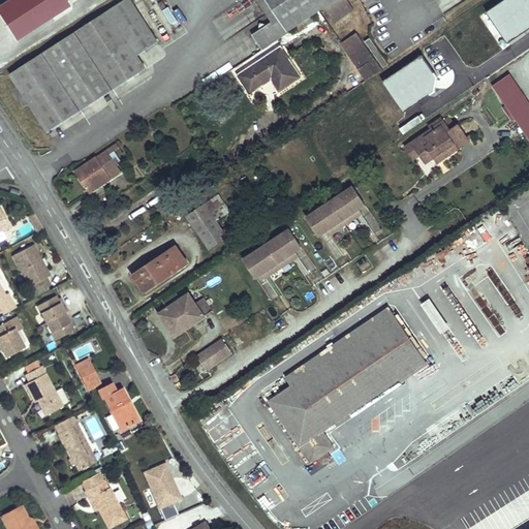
[(7,0),(0,5),(0,16),(16,40),(69,5),(66,0),(7,0)]
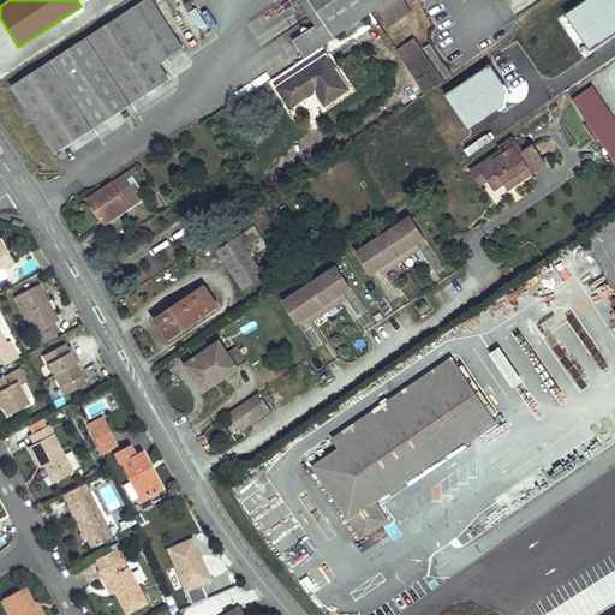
[(151,0),(145,0),(12,87),(57,153),(169,79),(159,64),(183,48),(151,0)]
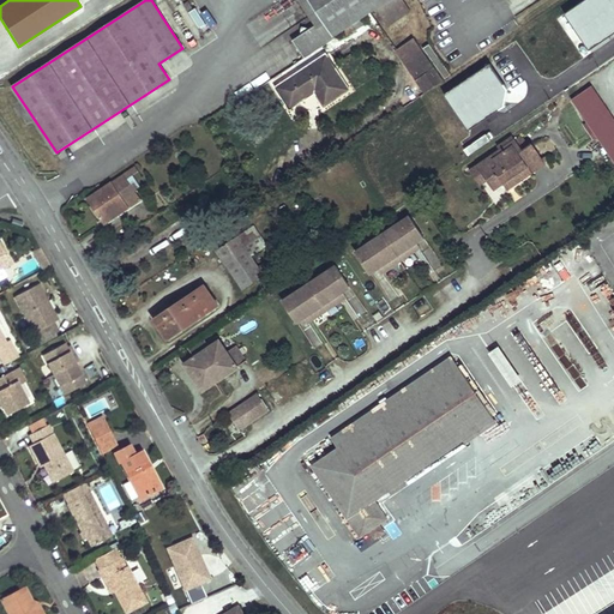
[(309,0),(323,20),(333,36),(387,0),(309,0)]
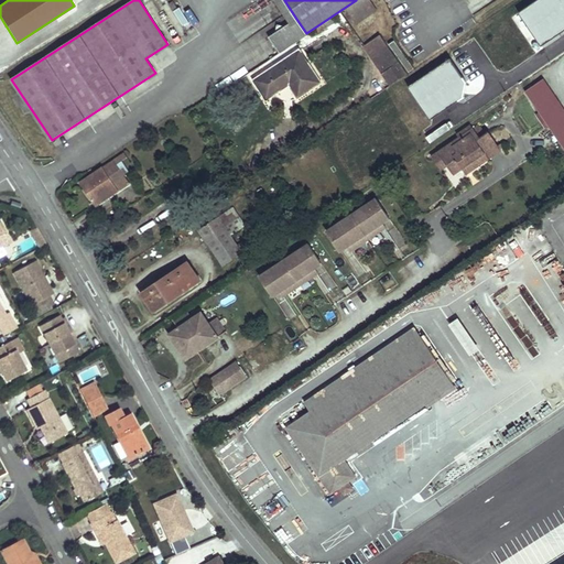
[(369,0),(357,0),(346,8),(353,18),(372,4),(369,0)]
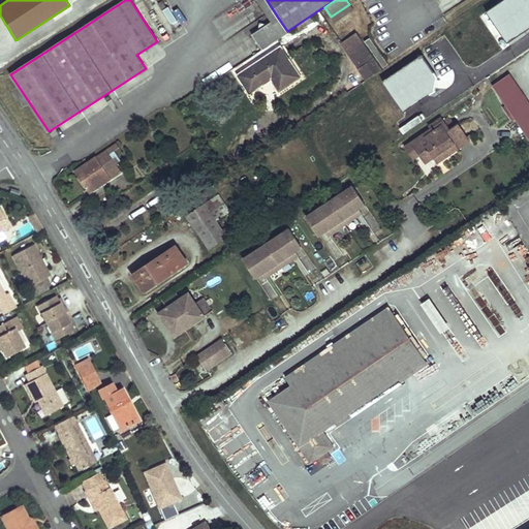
[(158,4),(162,10),(166,8),(162,1),(158,4)]
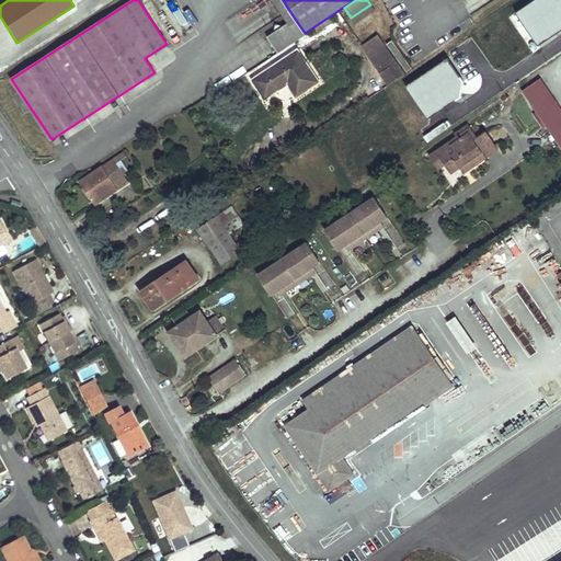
[(370,4),(351,18),(355,22),(374,10),(370,4)]
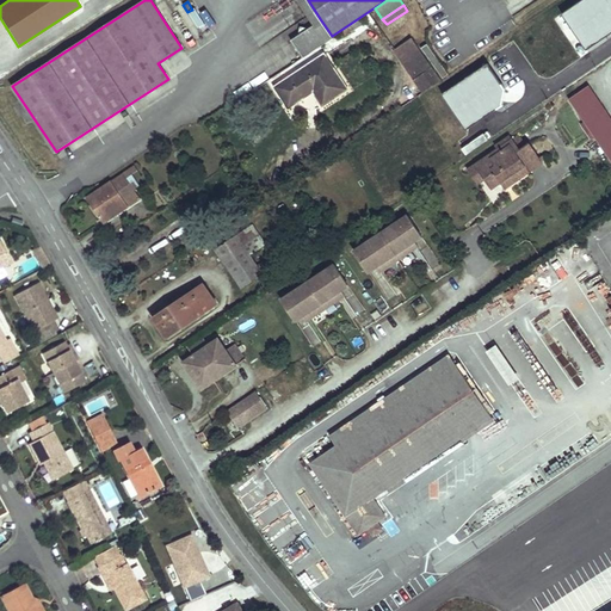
[(359,18),(351,24),(355,30),(363,24),(359,18)]
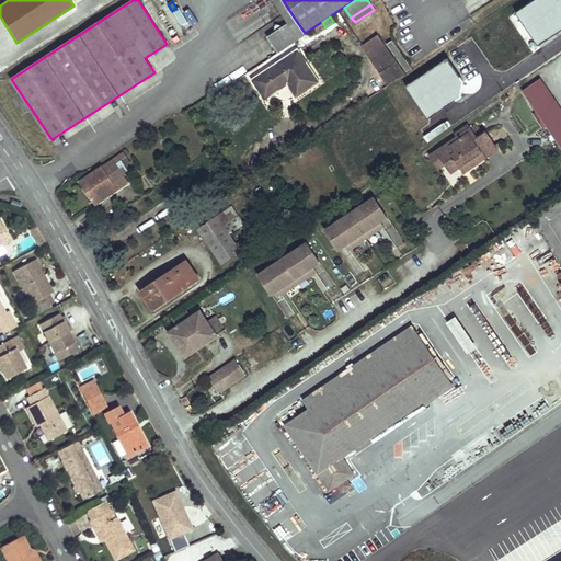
[(305,33),(295,19),(267,36),(277,53),(307,35),(305,33)]
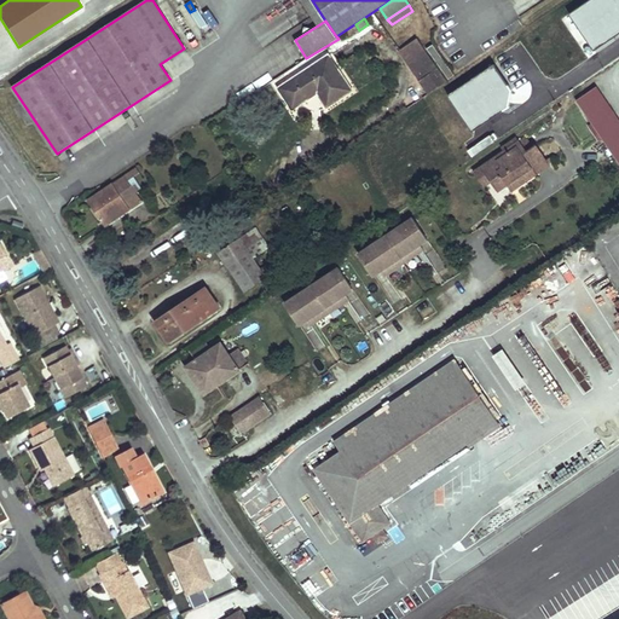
[(429,93),(446,81),(417,39),(399,51),(429,93)]
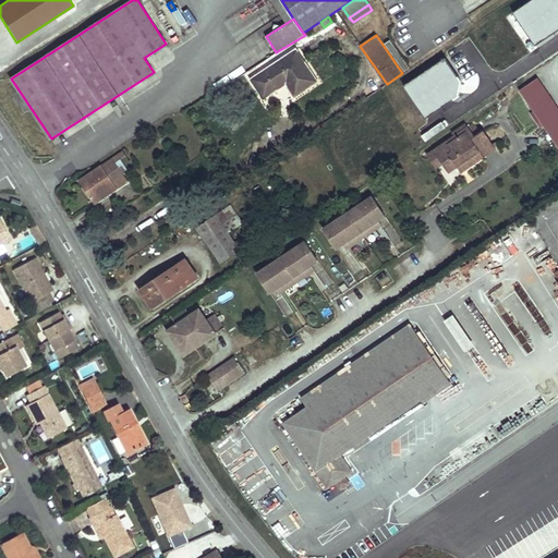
[(317,82),(296,50),(252,80),(264,98),(280,87),(278,84),(283,80),(286,83),(294,96),(317,82)]
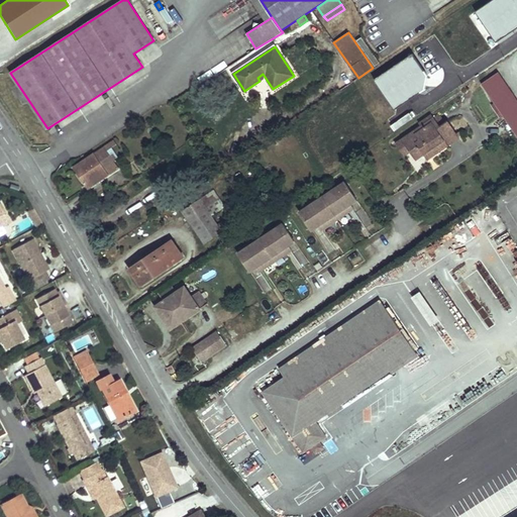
[(516,99),(499,72),(482,83),(516,134),(516,99)]
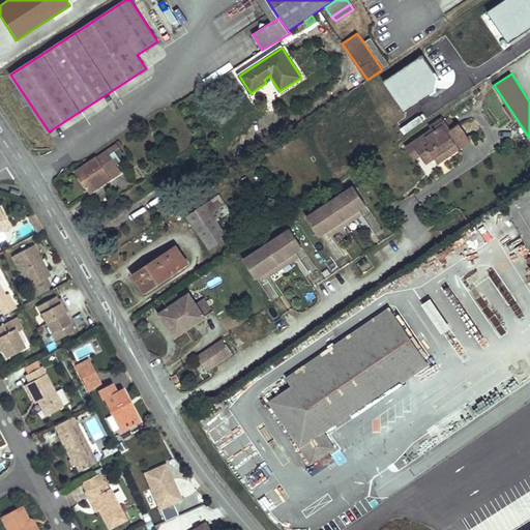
[(451,130),(458,126),(450,117),(445,121),(451,130)]
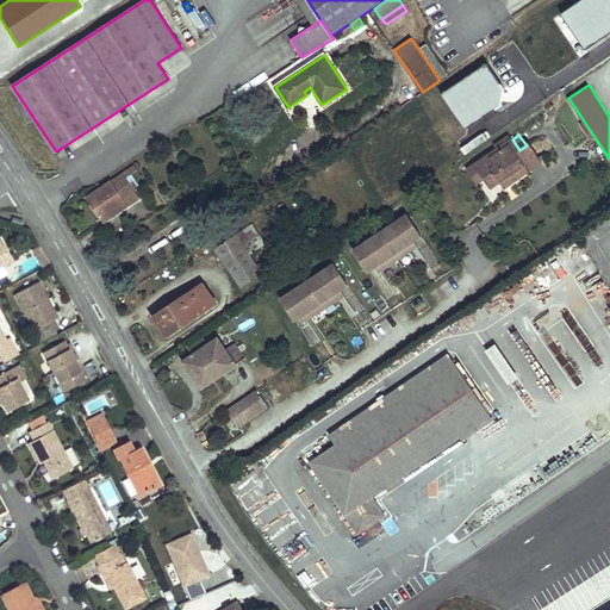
[(505,137),(495,144),(498,149),(474,165),(484,179),(493,172),(500,182),(514,173),(518,179),(542,162),(541,162),(539,157),(529,144),(527,145),(520,150),(512,139),(509,142),(505,137)]
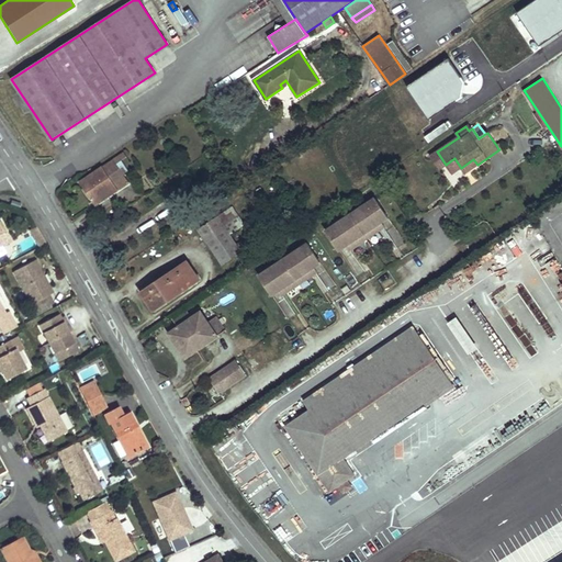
[(446,165),(437,152),(430,156),(439,169),(446,165)]
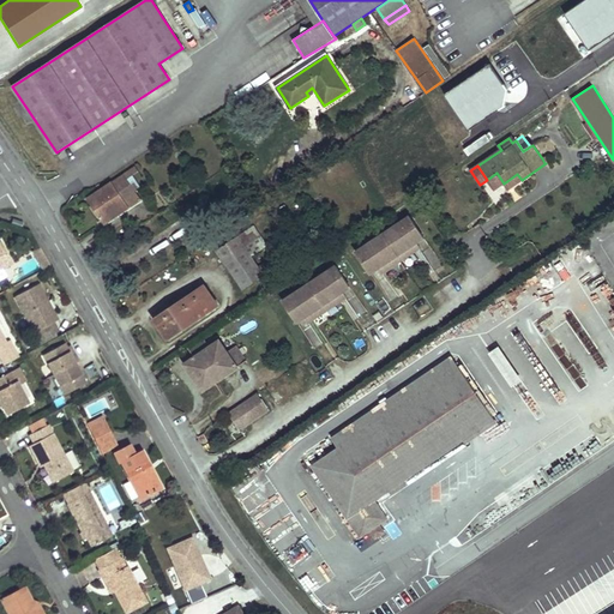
[(136,167),(88,199),(104,224),(142,199),(136,191),(127,180),(133,176),(139,172),(136,167)]
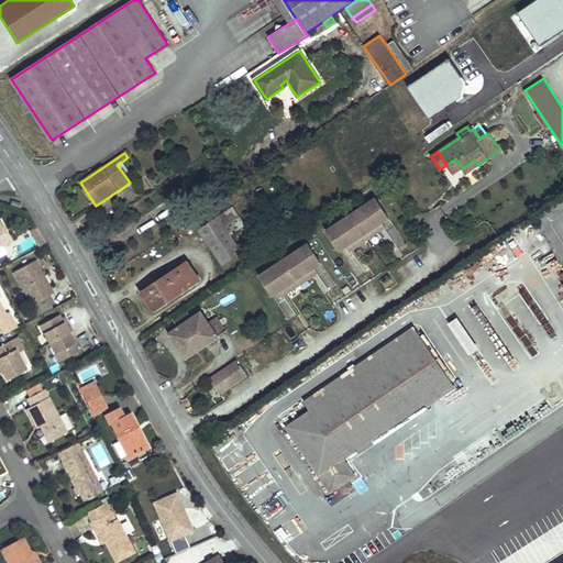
[(474,159),(462,168),(466,175),(467,174),(467,175),(479,166),(478,165),(474,159)]
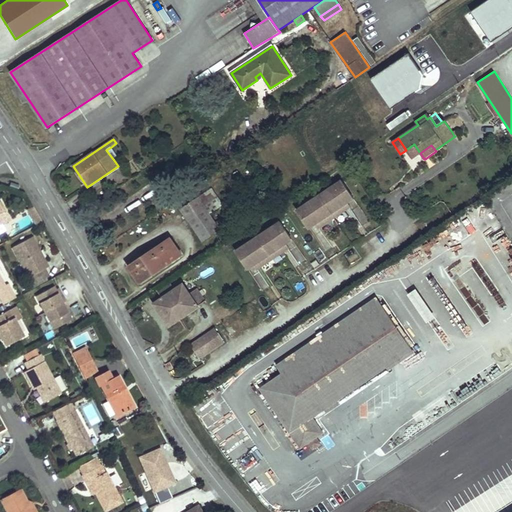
[(111,147),(106,150),(113,159),(118,156),(111,147)]
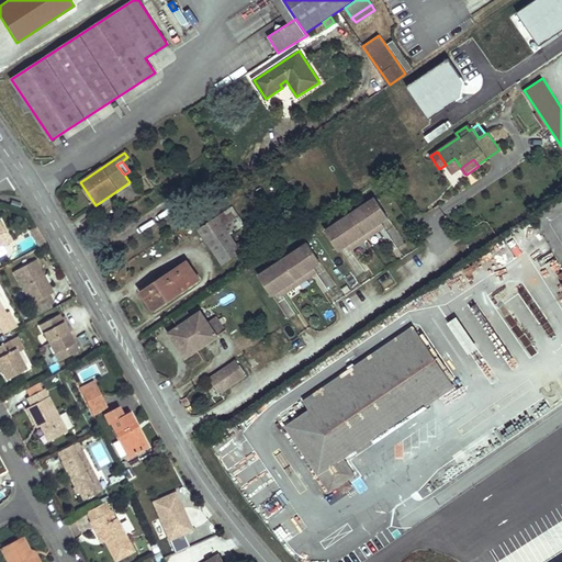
[(350,214),(363,235),(381,223),(389,218),(374,198),(350,214)]
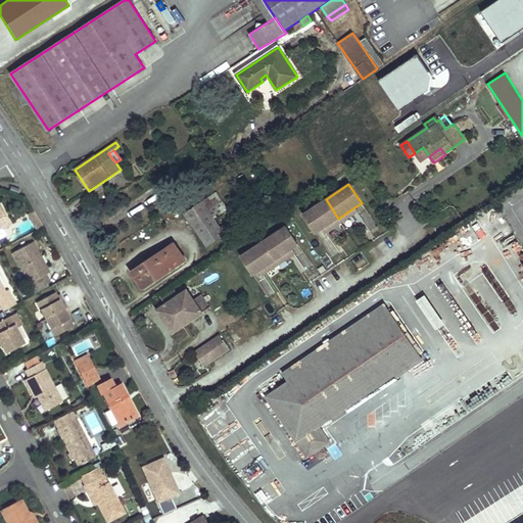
[(215,219),(209,210),(222,202),(216,193),(185,214),(207,246),(225,234),(215,219)]
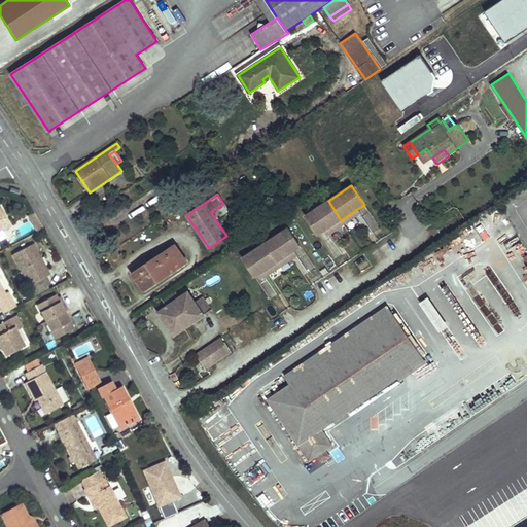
[(325,231),(341,220),(328,201),(306,216),(318,235),(325,231)]
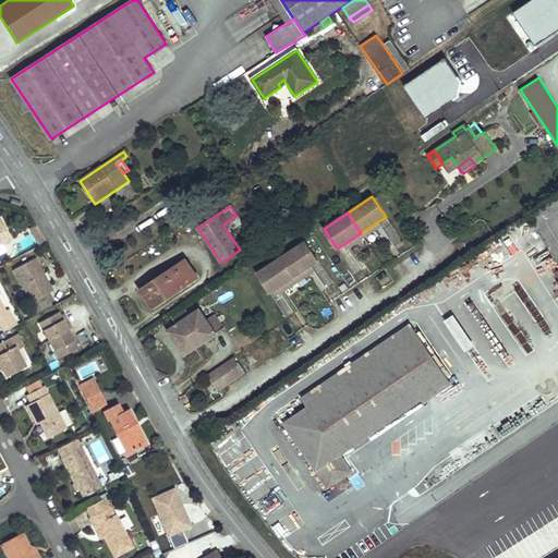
[(34,225),(26,214),(20,217),(26,229),(34,225)]
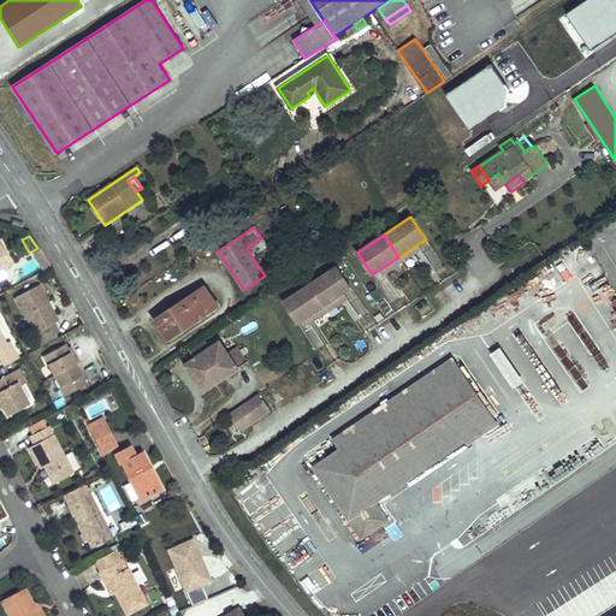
[(247,248),(253,258),(267,247),(261,238),(247,248)]
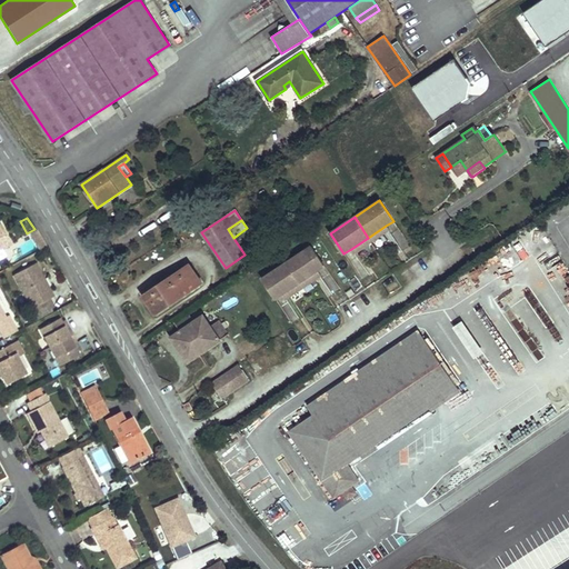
[(386,226),(368,238),(371,242),(389,230),(386,226)]
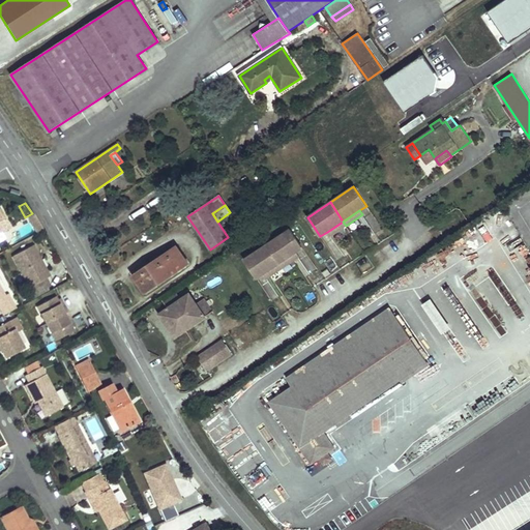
[(35,219),(32,213),(25,217),(28,224),(35,219)]
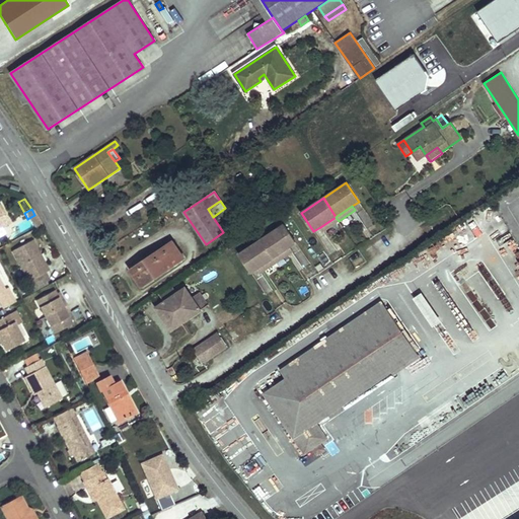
[(339,221),(336,217),(320,227),(323,231),(339,221)]
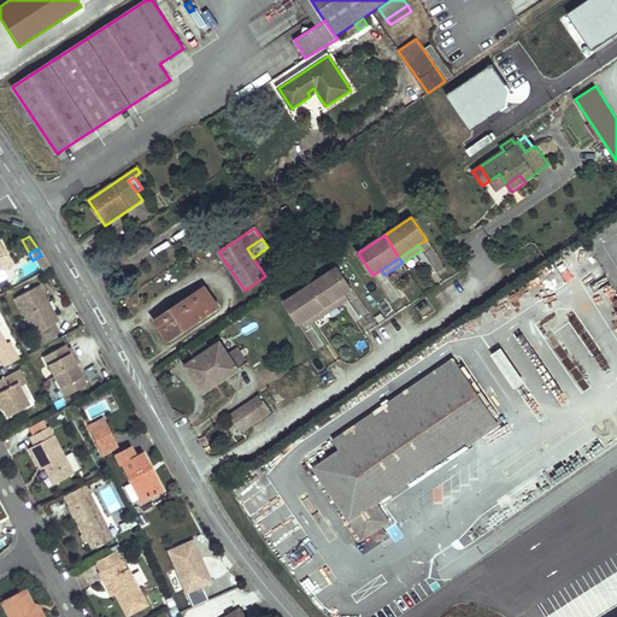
[(311,285),(325,306),(345,294),(352,288),(338,266),(311,285)]
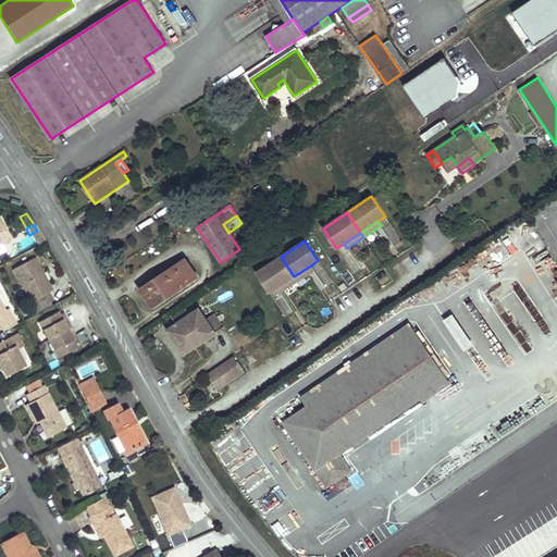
[(32,259),(24,246),(2,258),(21,293),(27,289),(38,283),(42,281),(37,270),(34,272),(27,261),(32,259)]
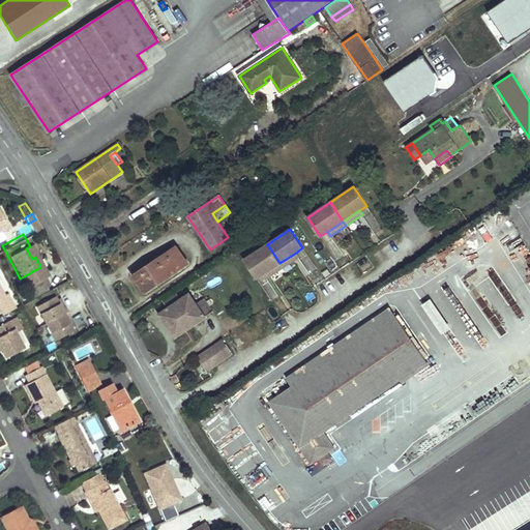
[(263,274),(280,263),(267,244),(244,260),(257,278),(263,274)]
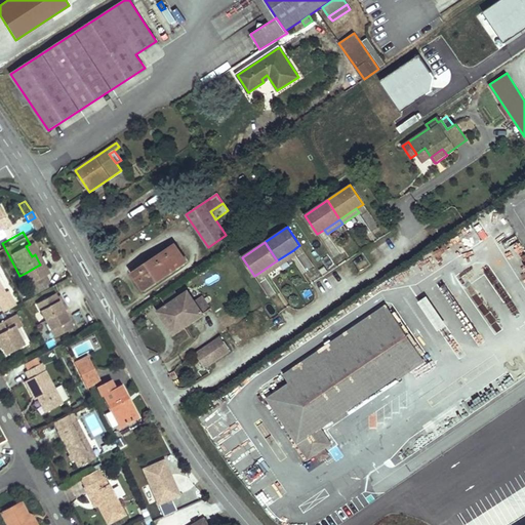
[(174,243),(132,273),(144,290),(151,285),(150,283),(162,275),(164,277),(187,261),(174,243)]
